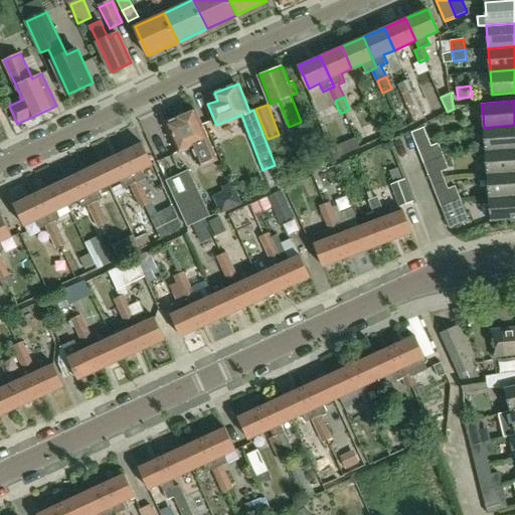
[(167,123),(180,152),(191,147),(200,169),(218,162),(196,110),(167,123)]
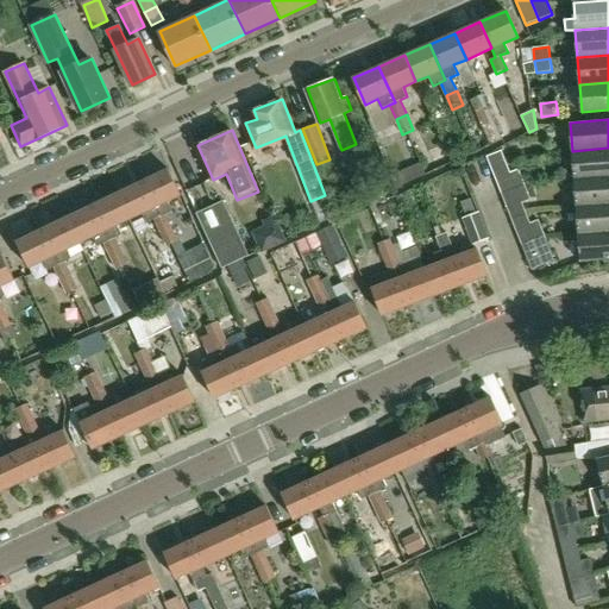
[(608,176),(608,148),(572,151),(575,179),(608,176)]
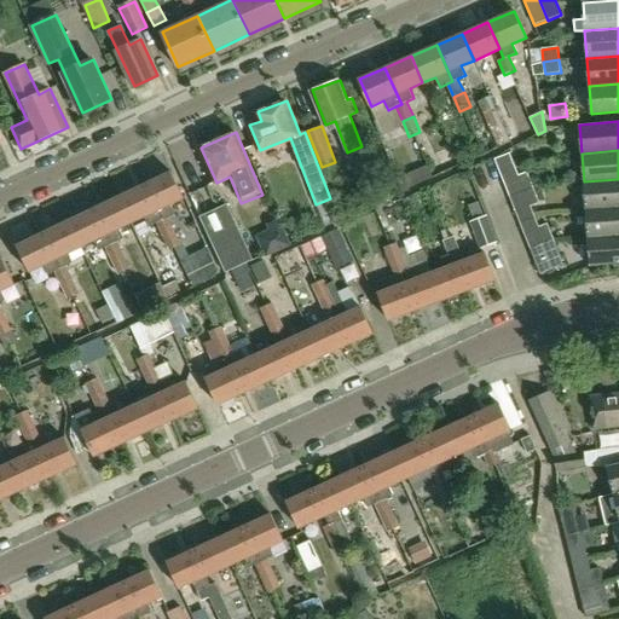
[(499,172),(515,166),(510,154),(495,160),(499,172)]
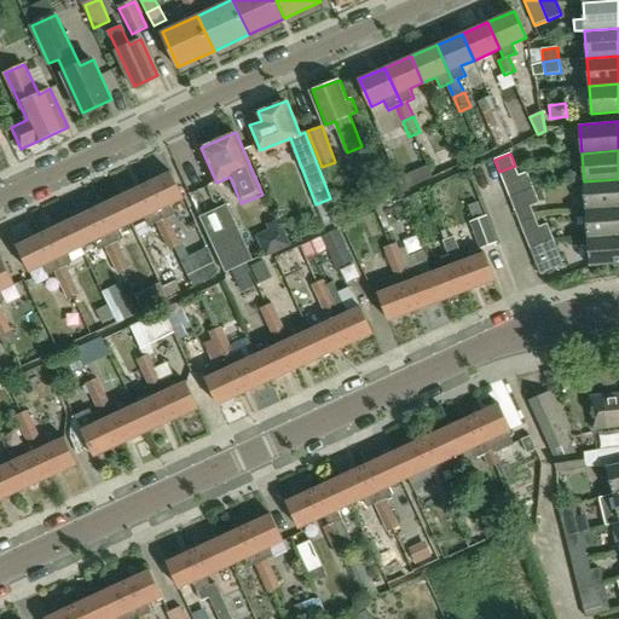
[(510,197),(534,189),(527,173),(519,177),(515,166),(499,172),(510,197)]
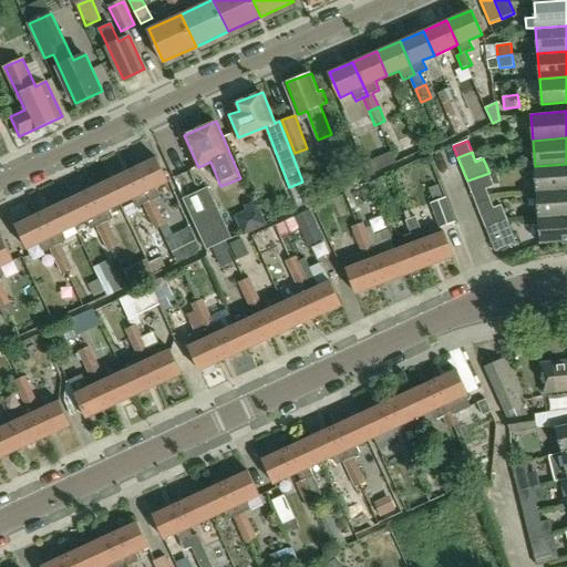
[(157,187),(168,182),(157,157),(133,168),(150,202),(144,204),(151,216),(160,212),(154,199),(161,196),(157,187)]
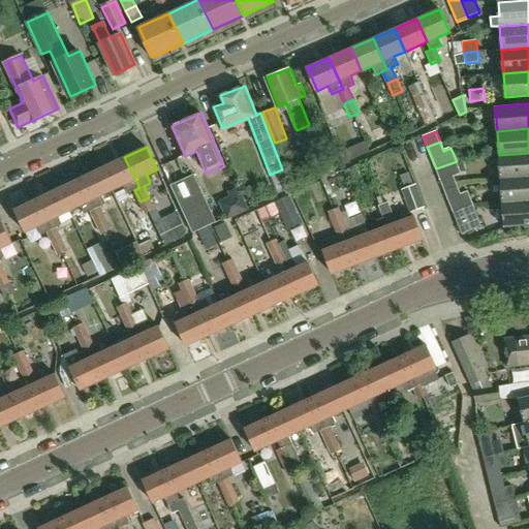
[(359,158),(354,148),(339,154),(343,164),(359,158)]
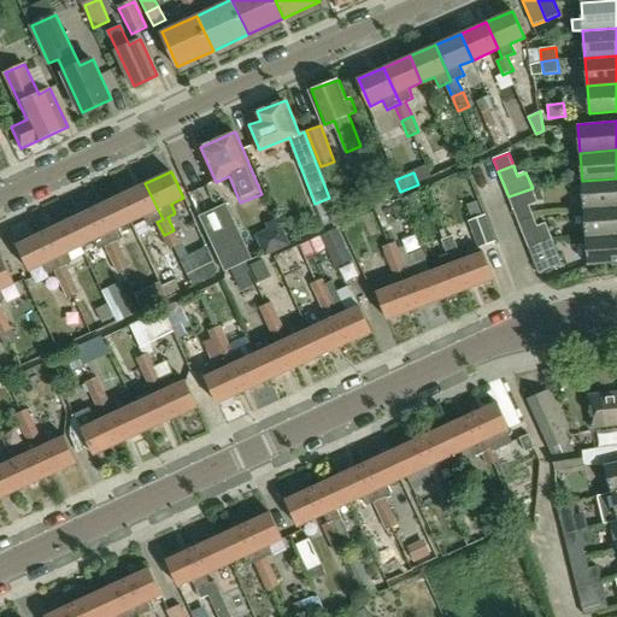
[(616,206),(616,178),(582,181),(585,209),(616,206)]
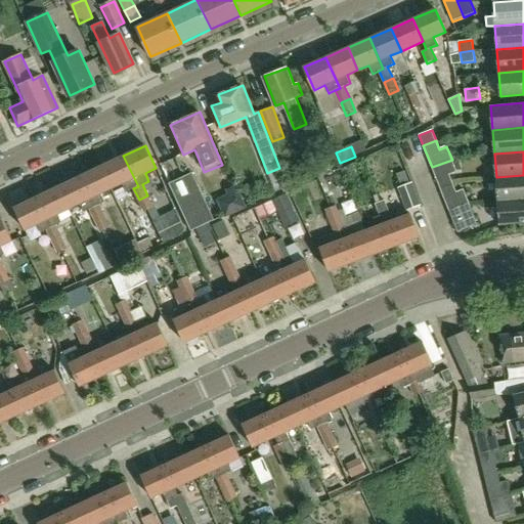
[(138,186),(123,156),(101,167),(113,188),(123,183),(127,191),(133,188),(138,186)]
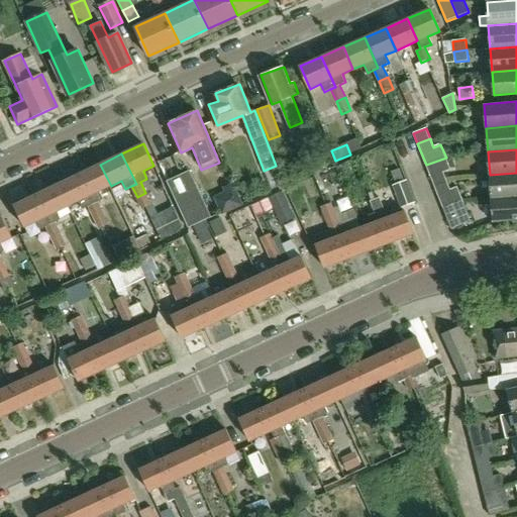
[(434,187),(447,182),(444,173),(451,171),(446,158),(426,165),(434,187)]
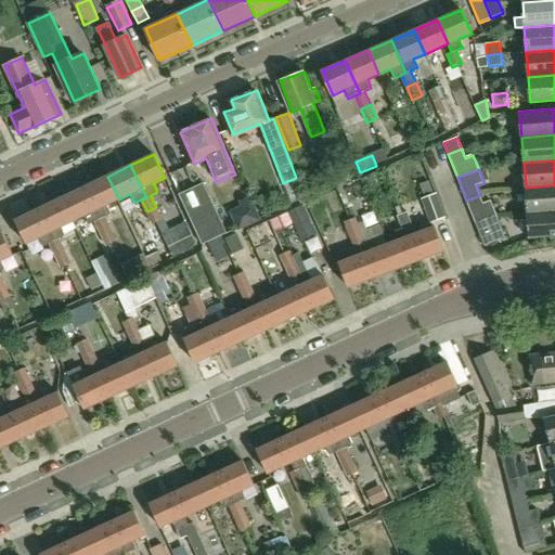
[(119,199),(107,177),(85,188),(100,219),(94,222),(100,234),(111,229),(105,217),(112,214),(107,205),(119,199)]
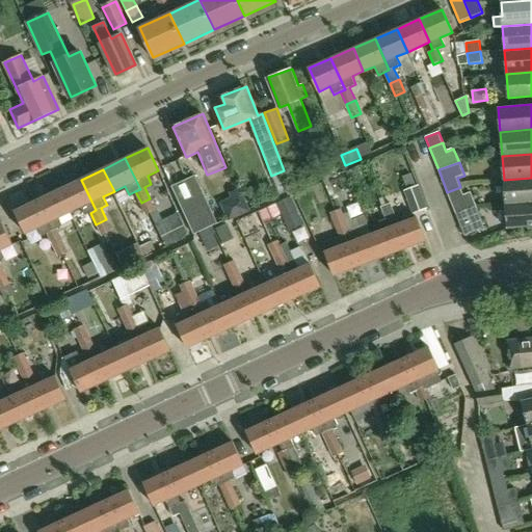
[(282,196),(292,192),(286,174),(275,177),(282,196)]
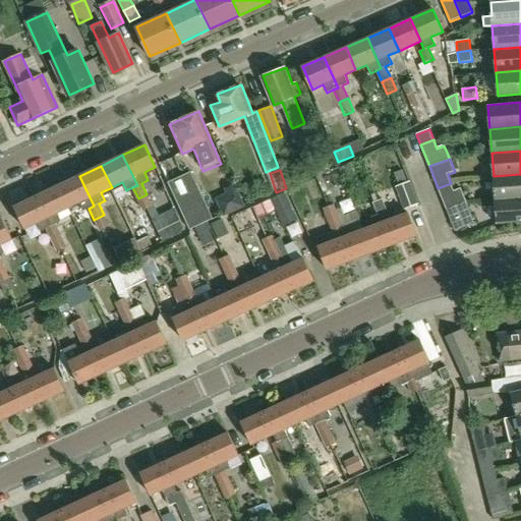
[(406,182),(402,171),(394,174),(398,185),(406,182)]
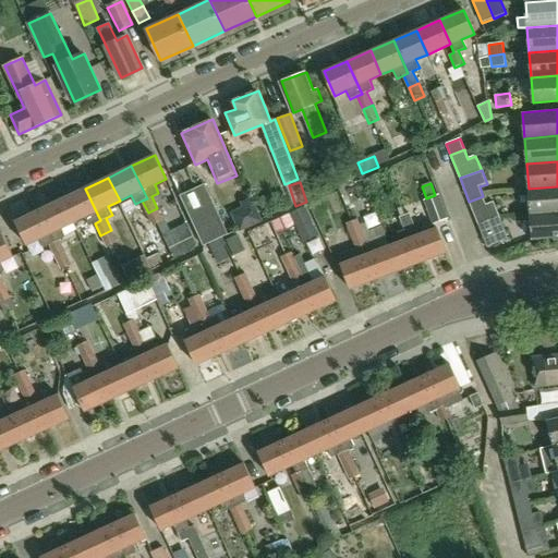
[(204,245),(228,234),(205,184),(181,195),(204,245)]
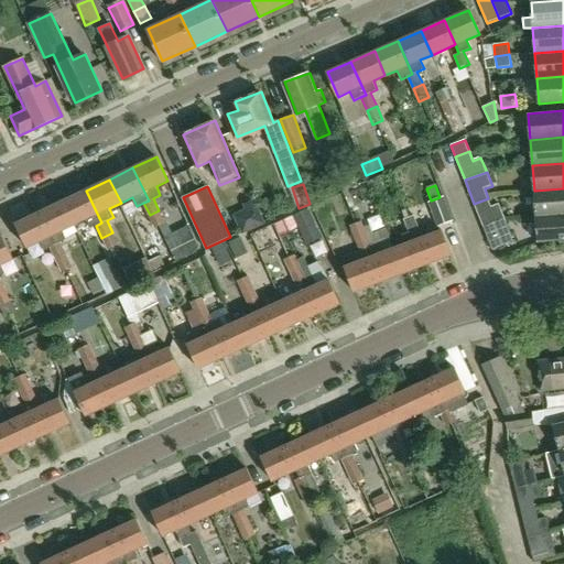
[(563,214),(563,188),(534,191),(535,216),(563,214)]
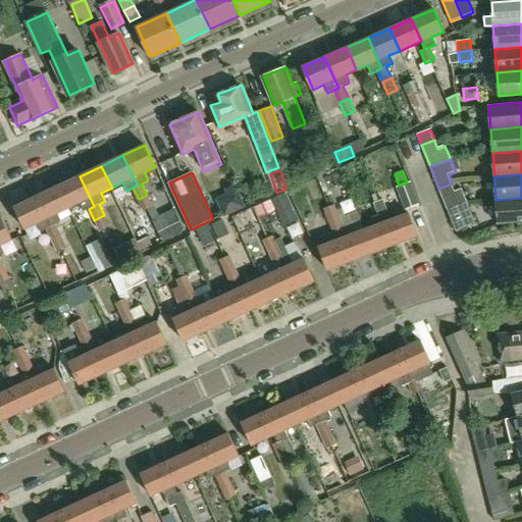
[(94,206),(80,176),(58,187),(69,208),(80,203),(84,211),(89,209),(94,206)]
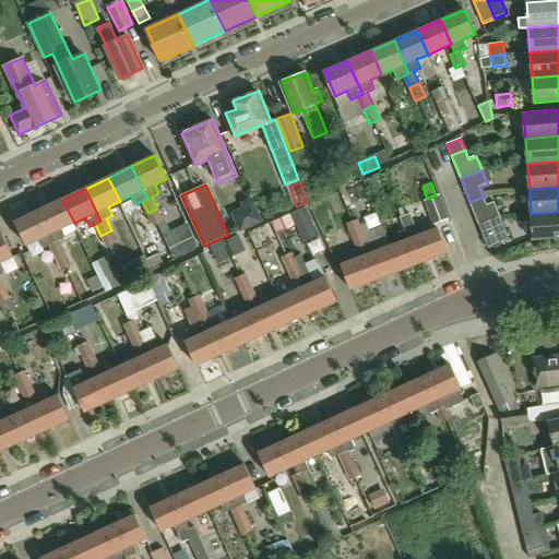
[(449,218),(439,194),(425,200),(435,224),(449,218)]
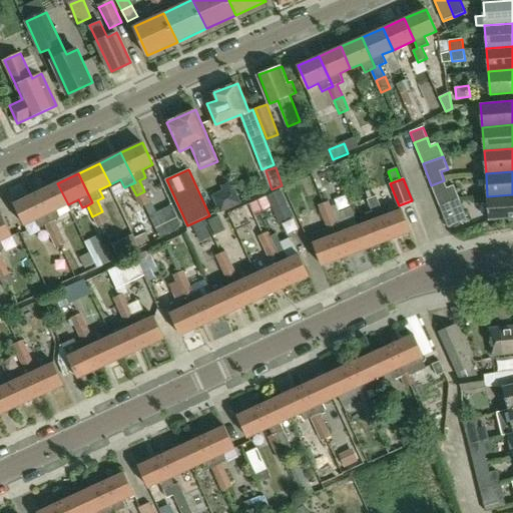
[(444,180),(431,185),(440,205),(459,198),(454,185),(448,188),(444,180)]
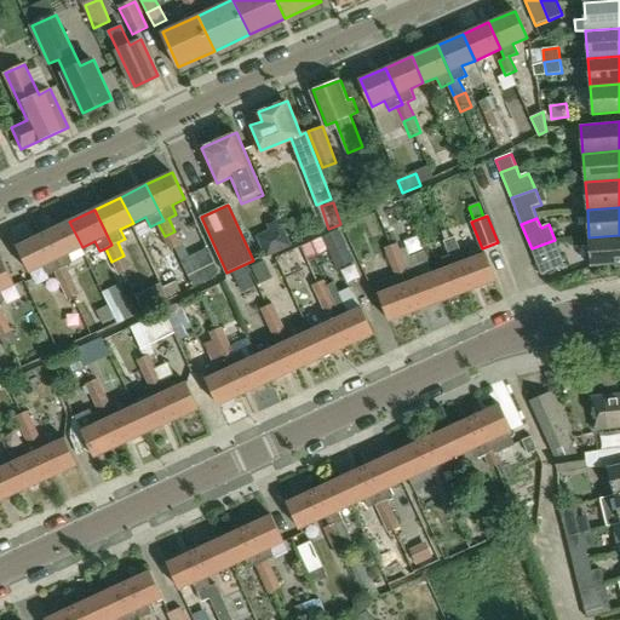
[(298,242),(308,228),(297,220),(287,235),(298,242)]
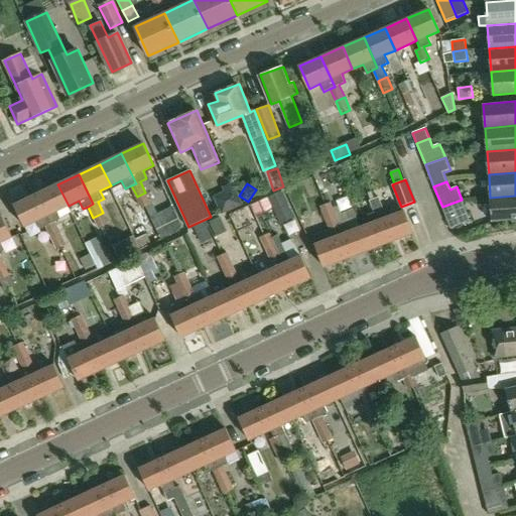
[(69,206),(57,184),(36,195),(50,224),(45,226),(50,238),(60,233),(55,222),(60,219),(57,211),(69,206)]
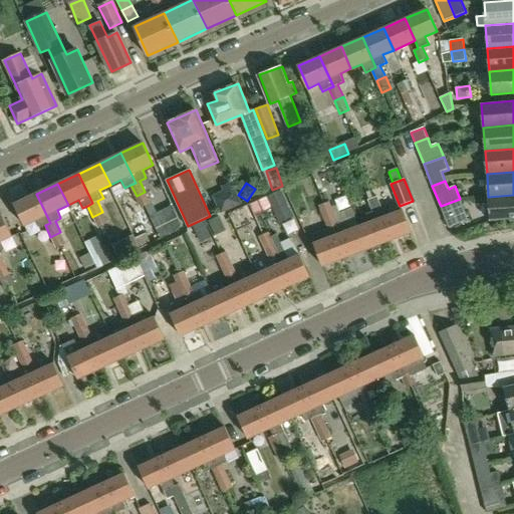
[(151,203),(145,192),(137,196),(142,207),(151,203)]
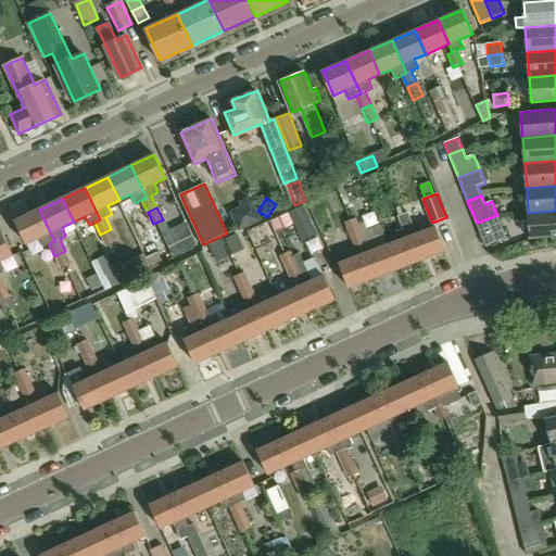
[(317,237),(304,207),(290,214),(303,242),(317,237)]
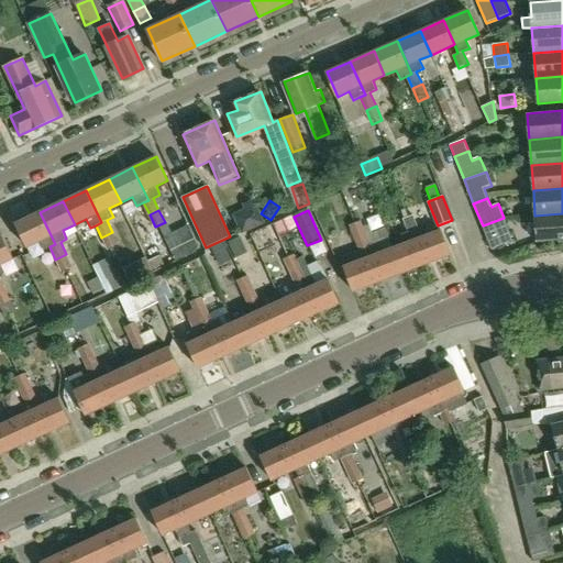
[(55,244),(40,212),(17,223),(28,247),(40,241),(44,250),(50,246),(55,244)]
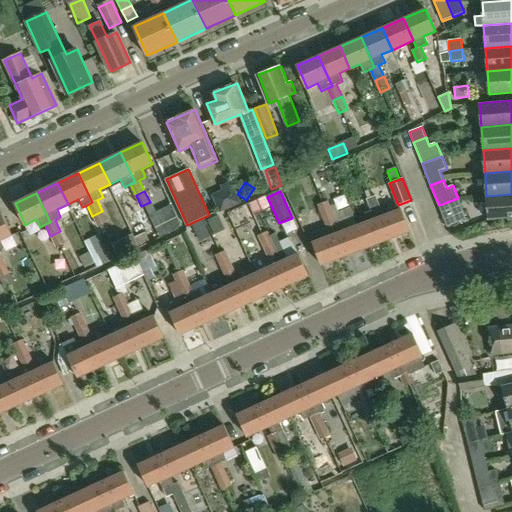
[(511,218),(511,194),(486,196),(488,220),(511,218)]
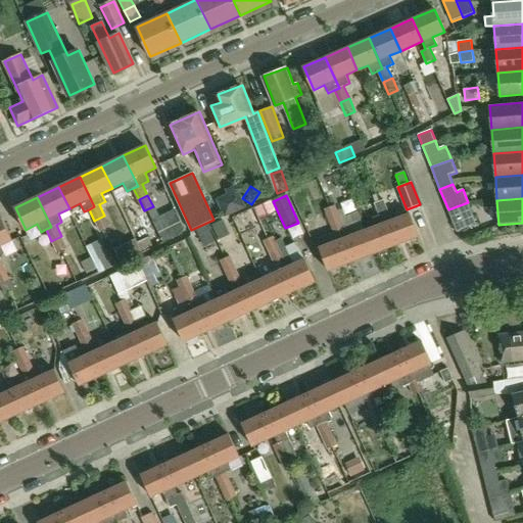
[(396,245),(384,215),(388,212),(383,200),(375,203),(379,216),(373,219),(376,227),(365,231),(374,254),(396,245)]
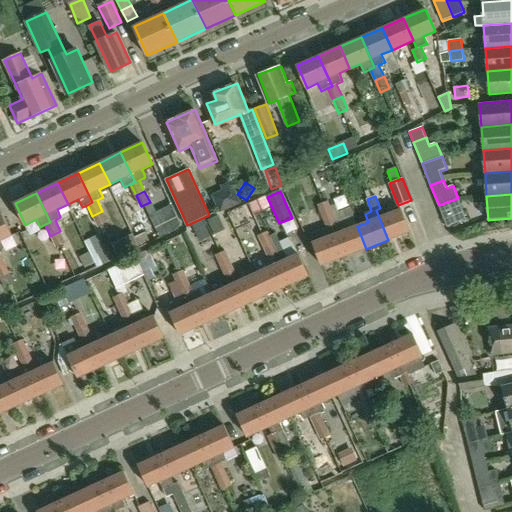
[(270,207),(265,197),(249,203),(254,214),(270,207)]
